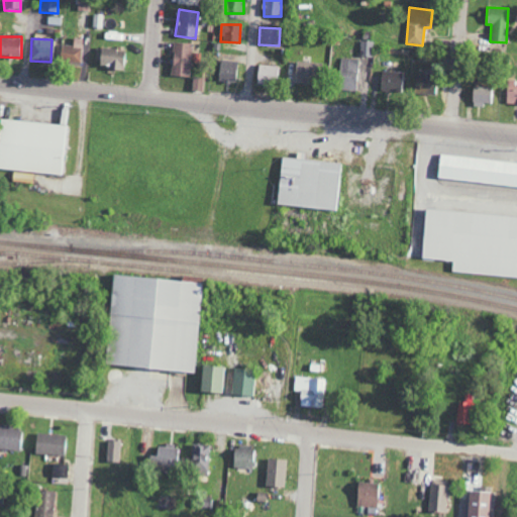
[(82,64),(83,39),(73,38),(73,45),(59,44),(59,64),(82,64)]
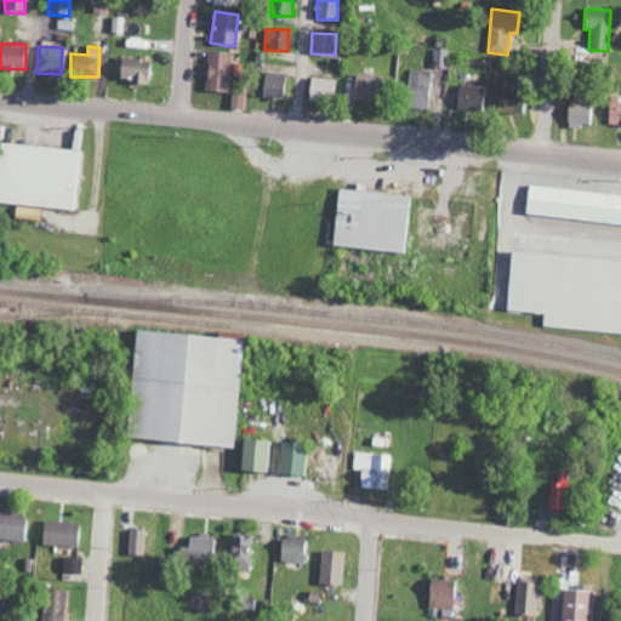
[(449,50),(433,50),(433,69),(448,69),(449,50)]
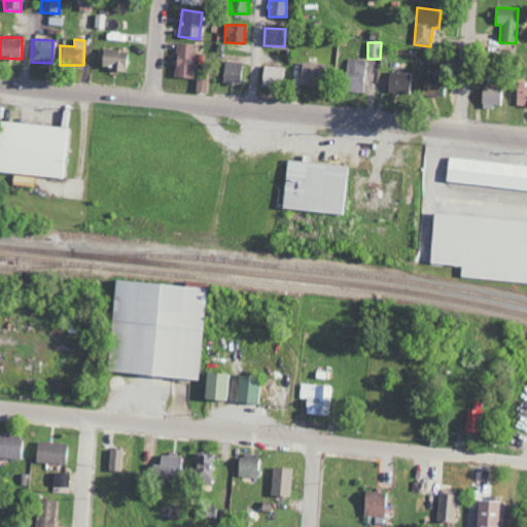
[(196,44),(176,43),(174,78),(194,79),(196,44)]
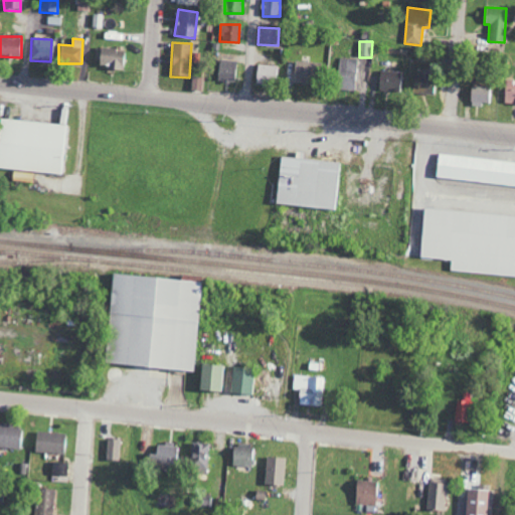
[(107,65),(107,69),(125,71),(127,50),(100,48),(98,64),(107,65)]
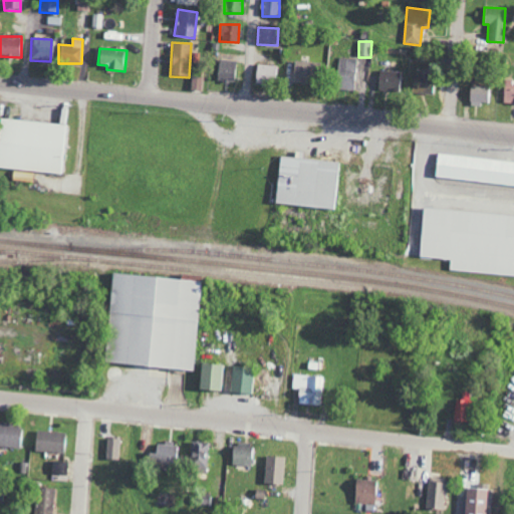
[(335,89),(354,91),(356,72),(368,73),(369,60),(338,57),(335,89)]
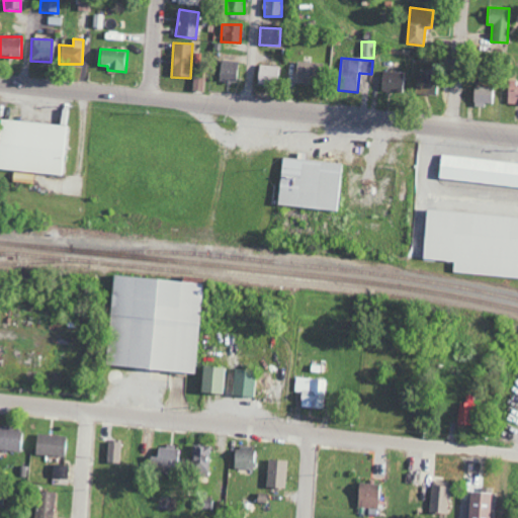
[(234,83),(238,63),(222,60),(218,80),(234,83)]
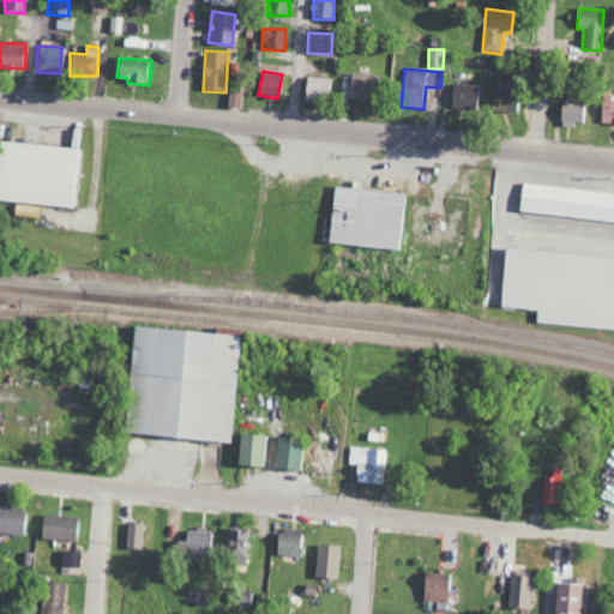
[(348,95),(371,98),(373,76),(351,73),(348,95)]
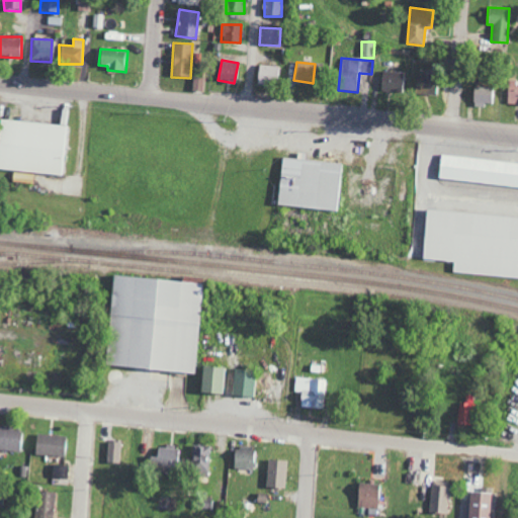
[(280,67),(258,65),(256,80),(279,83),(280,67)]
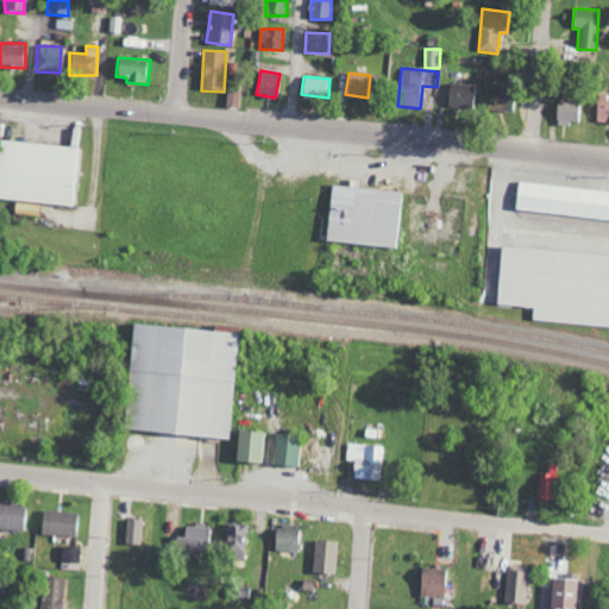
[(471,110),(473,86),(449,83),(446,107),(471,110)]
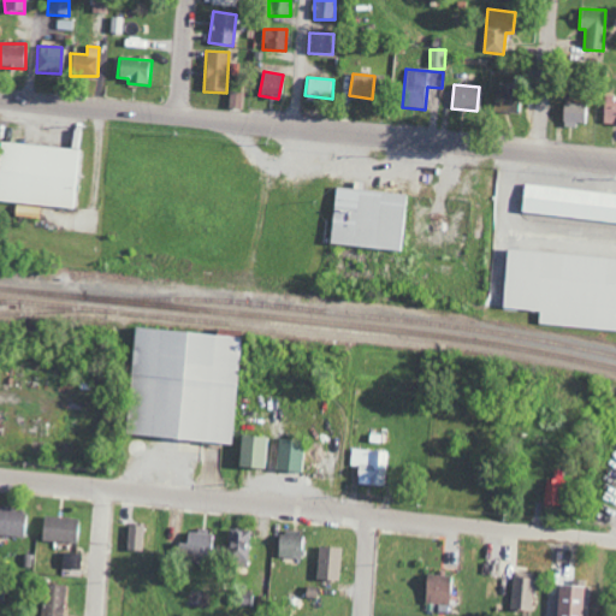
[(492,112),(517,113),(517,89),(493,89),(492,112)]
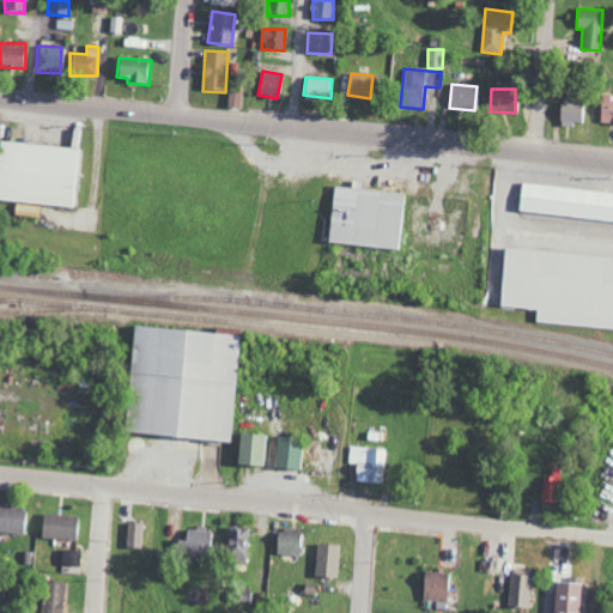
[(612,98),(601,98),(600,123),(612,125),(612,98)]
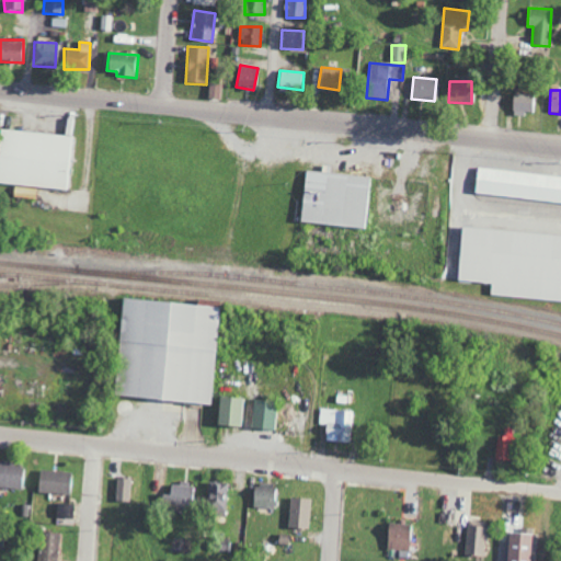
[(531,112),(533,94),(512,93),(512,116),(523,116),(523,112),(531,112)]
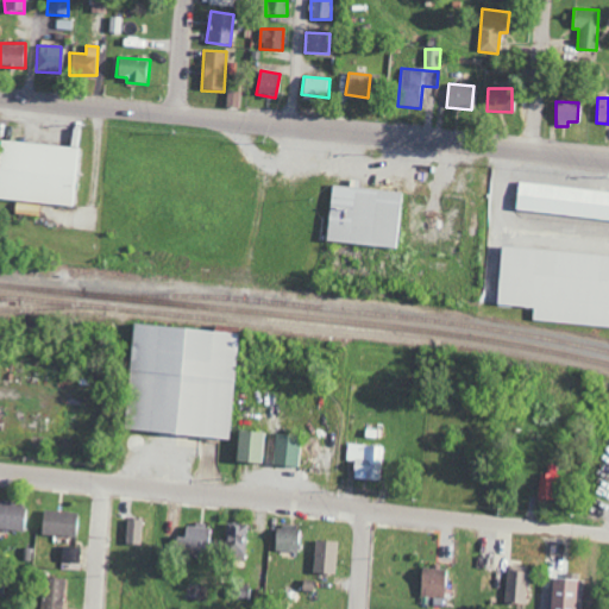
[(0,199),(76,205),(80,146),(0,140),(0,199)]
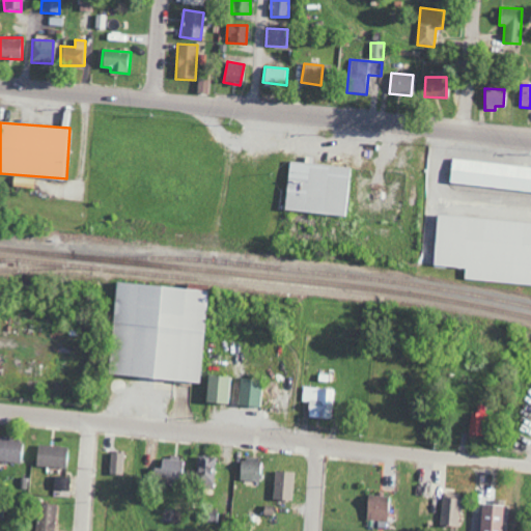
[(346,215),(350,166),(312,164),(313,157),(304,156),(303,162),(286,160),(283,211),(346,215)]
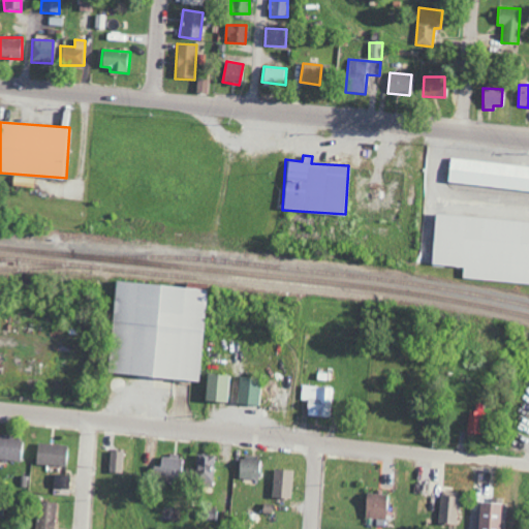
[(528,165),(449,157),(447,182),(528,190),(528,165)]
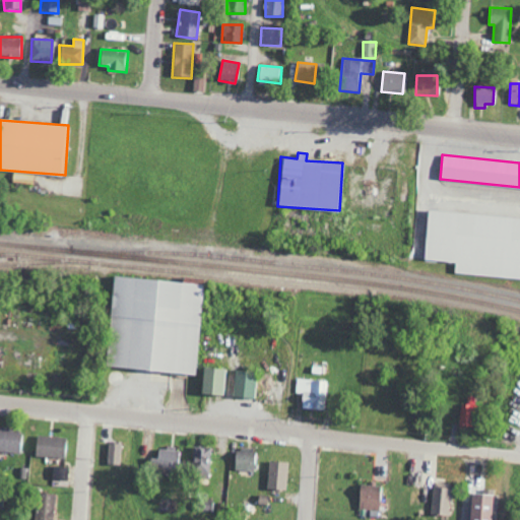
[(519,278),(519,216),(427,210),(424,260),(454,262),(453,274),(519,278)]
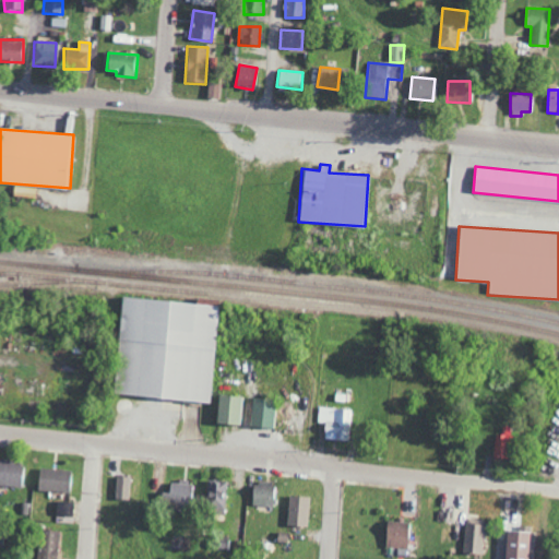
[(114,395),(210,401),(216,302),(119,297),(114,395)]
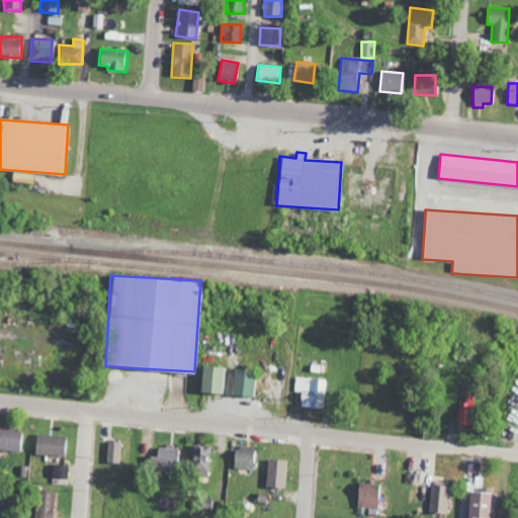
[(199,392),(221,393),(222,366),(200,365),(199,392)]
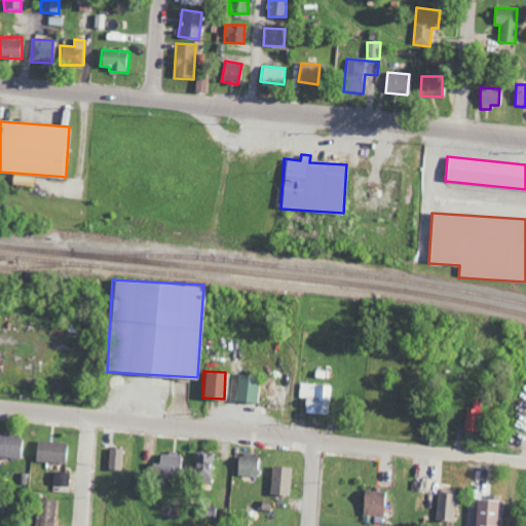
[(257,376),(235,375),(234,401),(256,402),(257,376)]
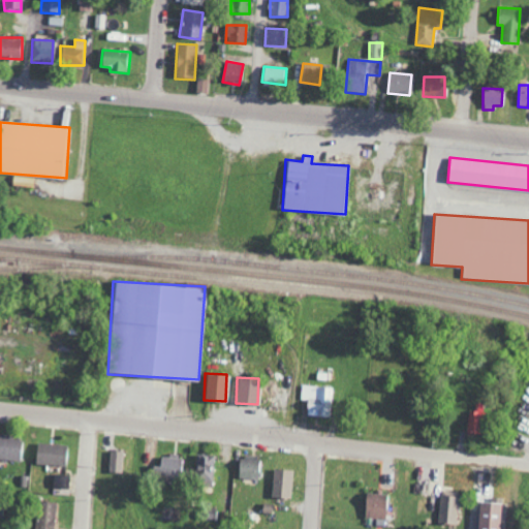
[(301,400),(306,400),(306,415),(331,416),(332,386),(301,385),(301,400)]
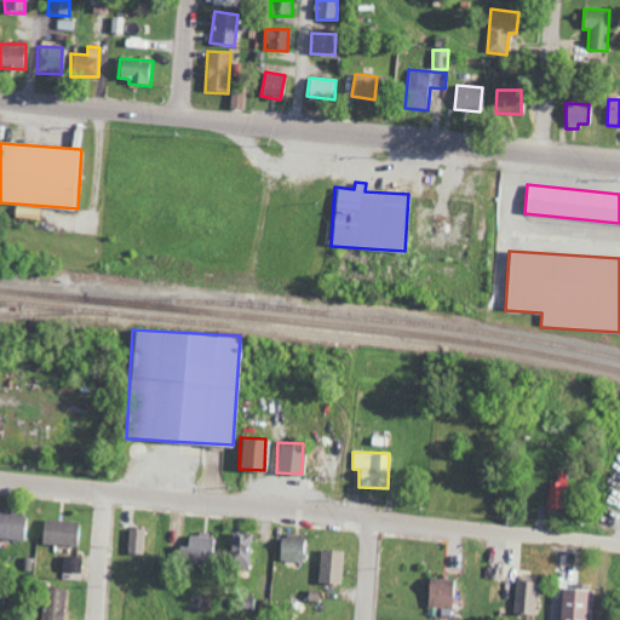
[(549,481),(547,507),(568,509),(569,472),(557,471),(557,481),(549,481)]
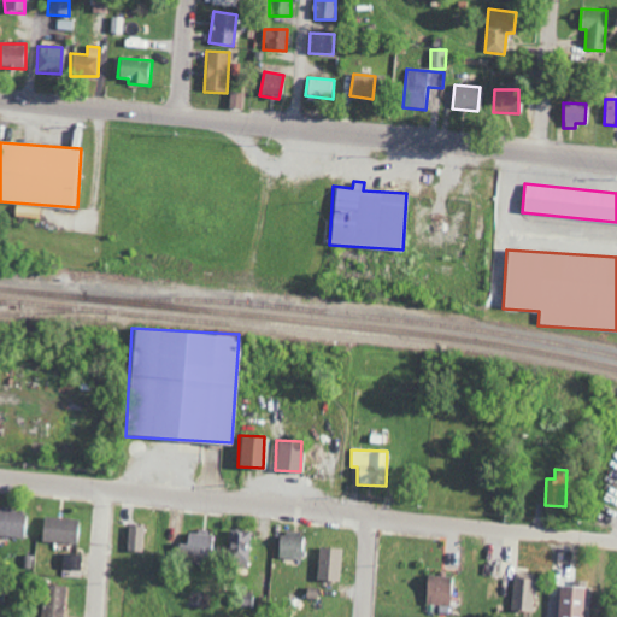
[(27,511),(0,509),(0,535),(24,538),(27,511)]
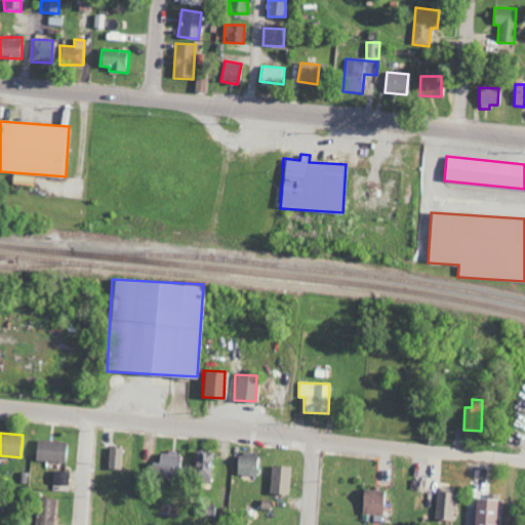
[(35,461),(67,461),(68,441),(36,440),(35,461)]
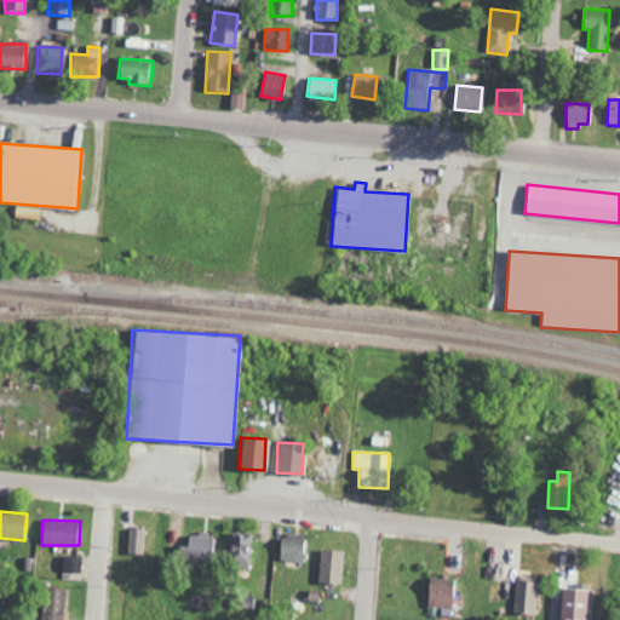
[(250,533),(230,532),(228,570),(248,570),(250,533)]
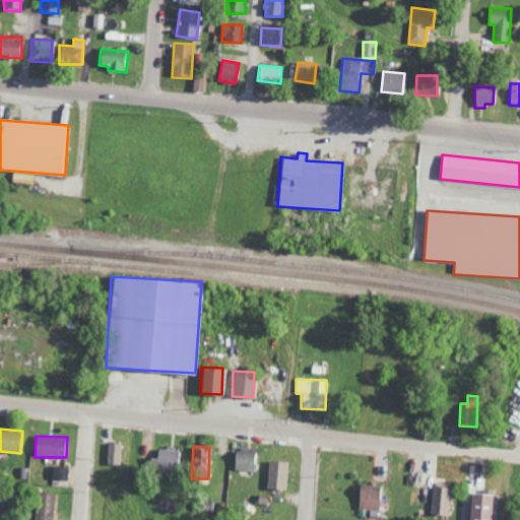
[(157,447),(156,458),(150,457),(149,466),(177,470),(179,450),(157,447)]
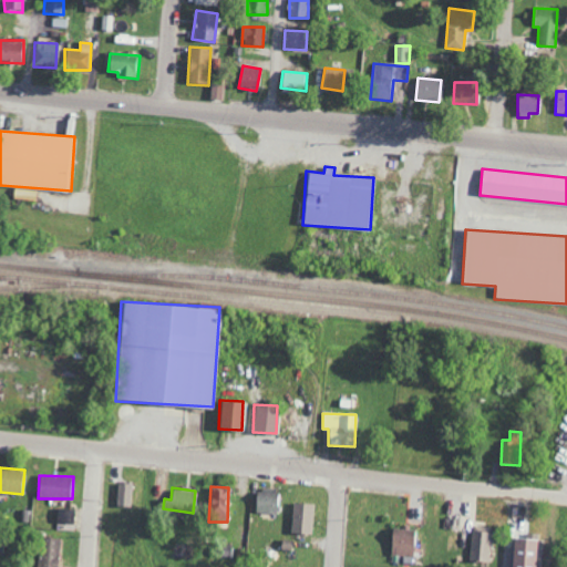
[(255,513),(276,513),(276,490),(256,488),(255,513)]
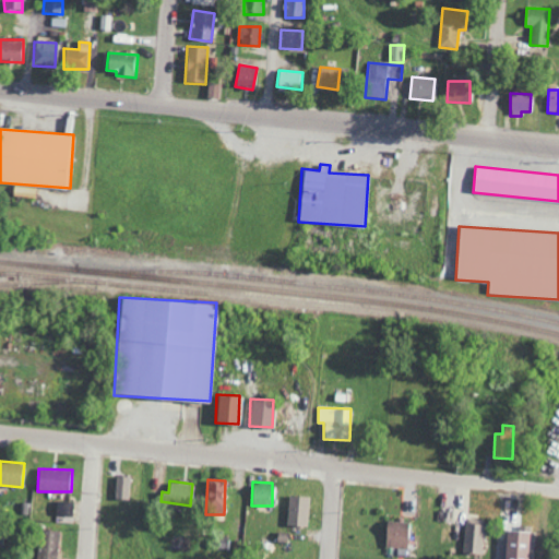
[(308,496),(288,496),(287,525),(307,526),(308,496)]
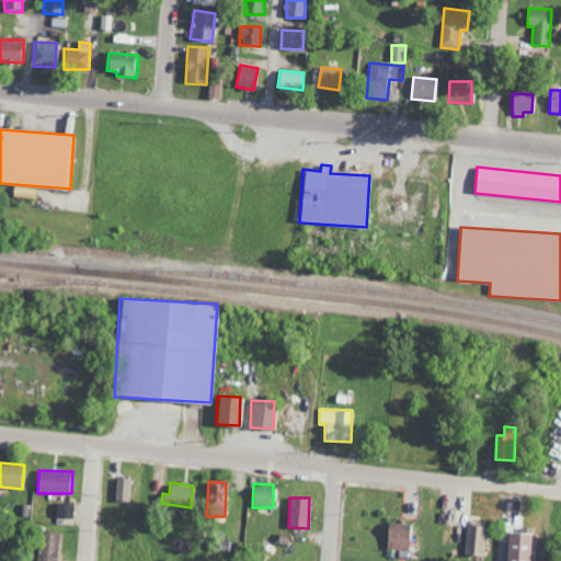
[(55,517),(73,517),(73,504),(56,504),(55,517)]
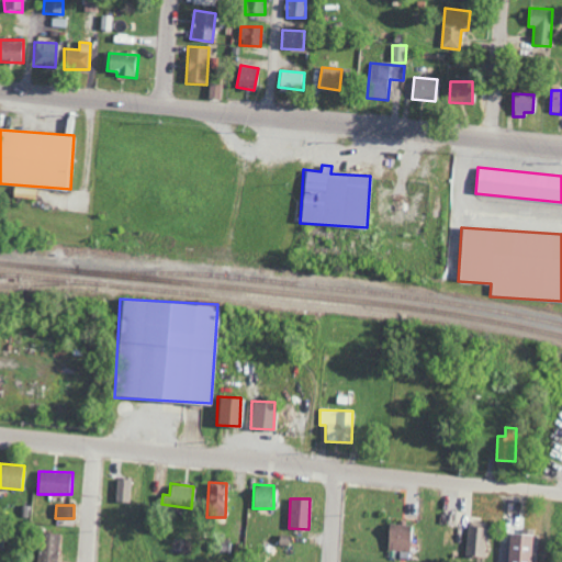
[(465,557),(485,557),(486,523),(468,521),(465,557)]
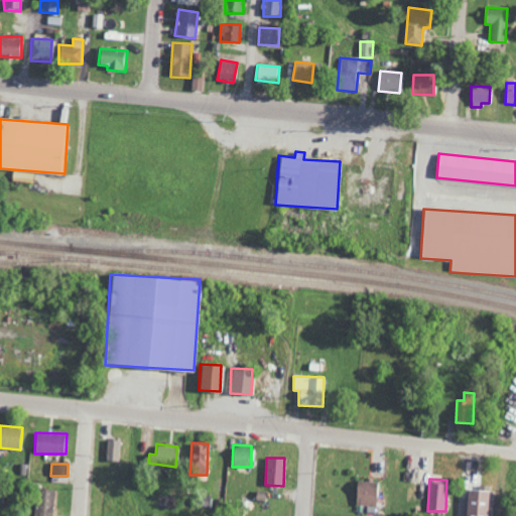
[(224,495),(224,482),(212,481),(211,495),(224,495)]
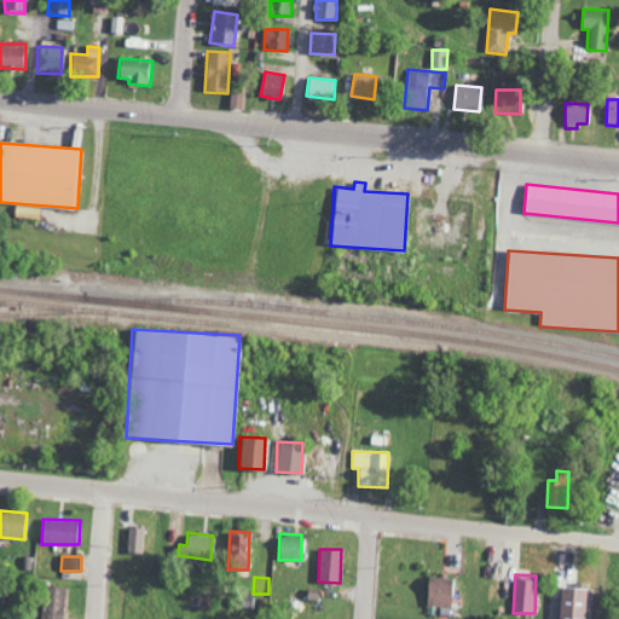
[(427,606),(451,607),(452,578),(427,577),(427,606)]
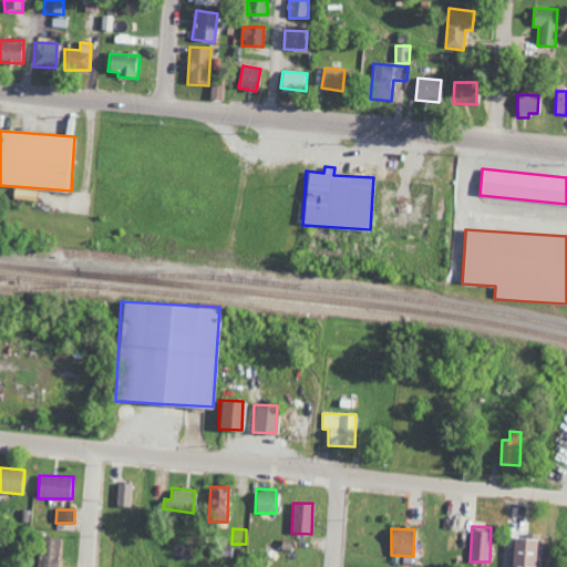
[(58,566),(60,538),(39,537),(37,566),(58,566)]
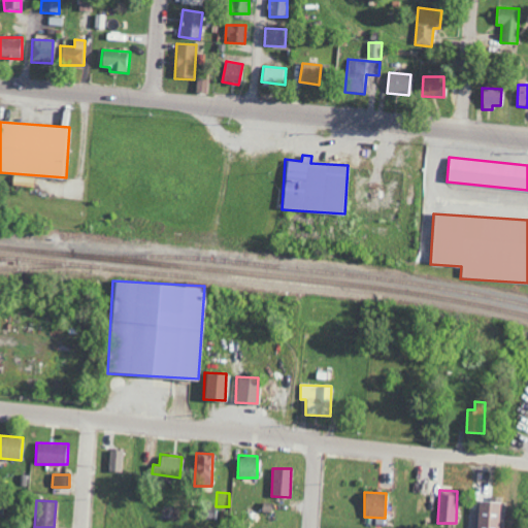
[(475,527),(497,527),(499,502),(476,501),(475,527)]
